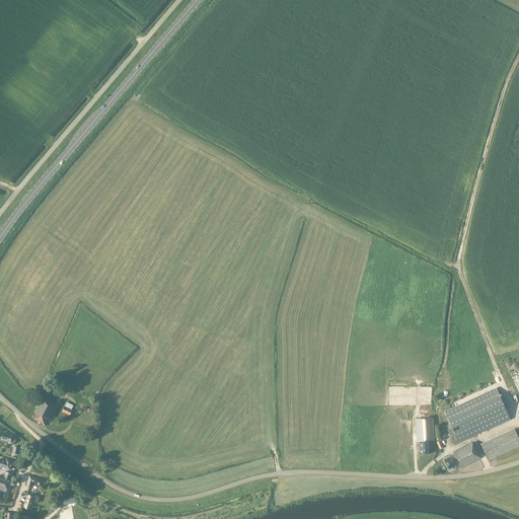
[(510,420),(496,388),(444,412),(451,428),(447,430),(454,445),(510,420)]
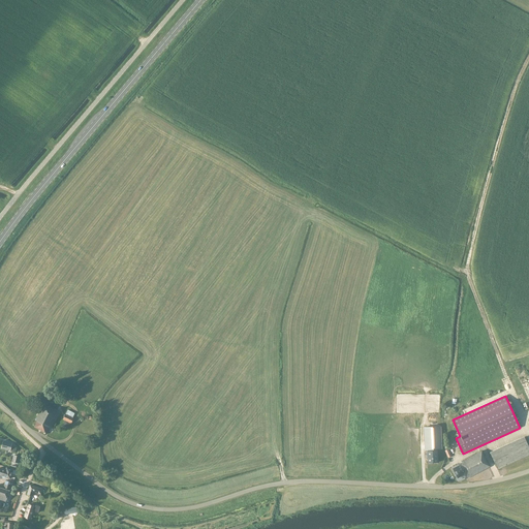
[(38,419),(34,427),(45,433),(50,426),(52,428),(60,412),(43,403),(36,418),(38,419)]
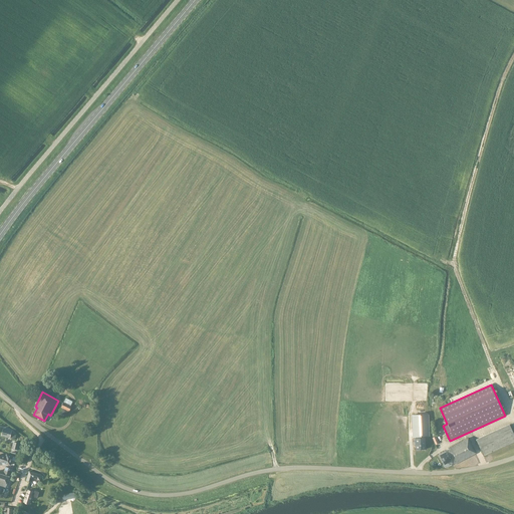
[(61,408),(69,413),(72,407),(70,406),(73,402),(66,399),(61,408)]
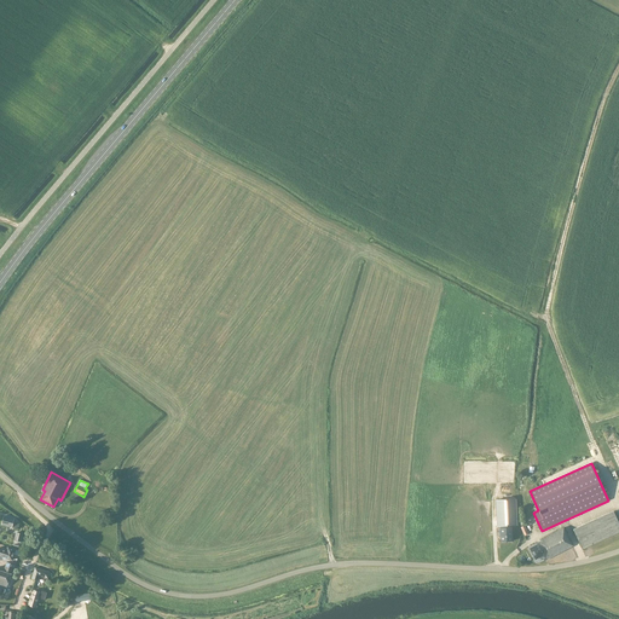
[(504,526),(516,526),(515,499),(496,501),(497,527),(499,527),(501,528),(504,527),(504,526)]
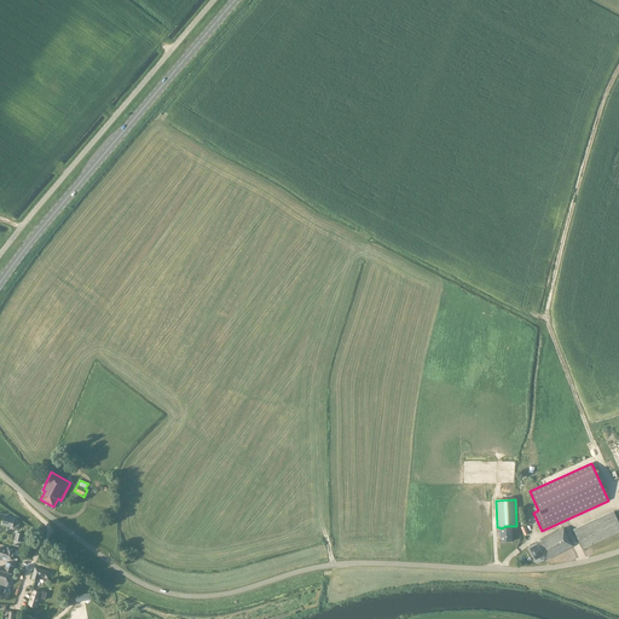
[(618,532),(618,524),(613,513),(573,531),(582,549),(618,532)]
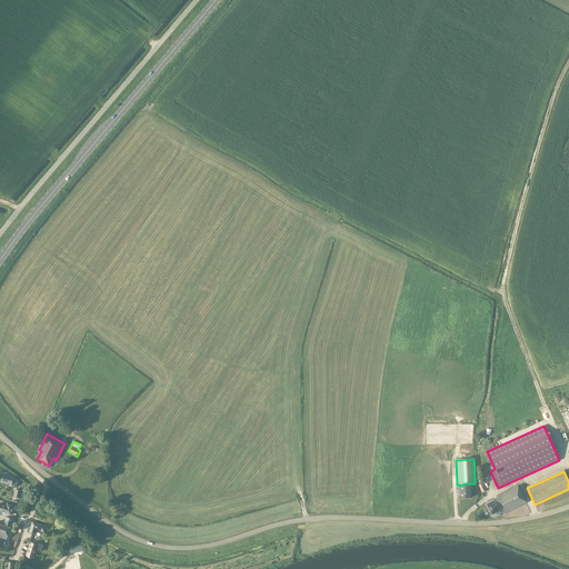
[(13,477),(3,475),(1,482),(11,485),(16,486),(17,481),(12,480),(13,477)]
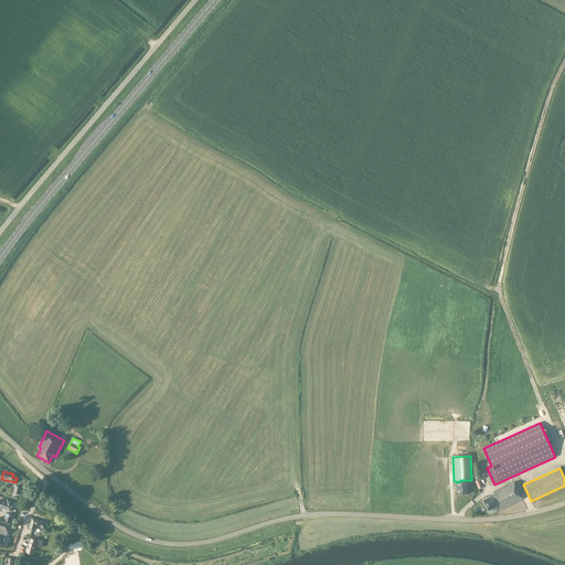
[(457,494),(458,494),(468,493),(467,481),(460,481),(457,482),(456,482),(457,490),(457,494)]
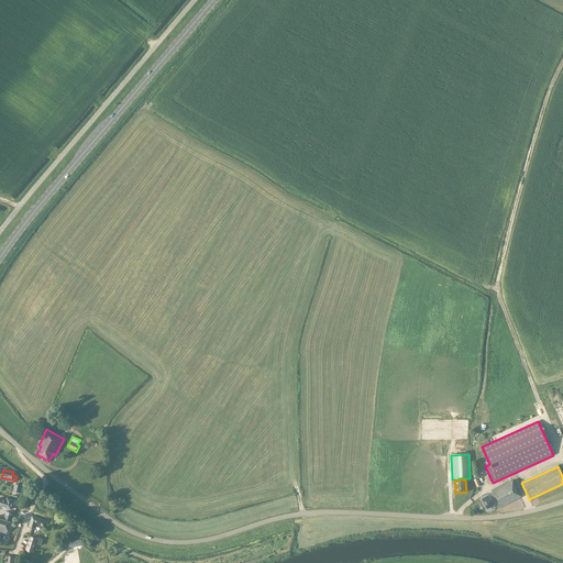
[(489,495),(482,499),(487,509),(495,505),(497,509),(521,497),(512,479),(489,493),(489,495)]
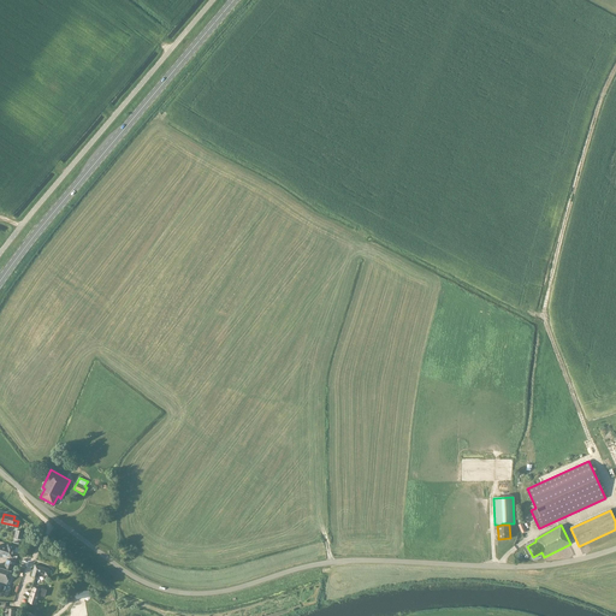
[(0,557),(1,558),(3,555),(13,557),(17,548),(7,544),(6,548),(0,545),(0,557)]
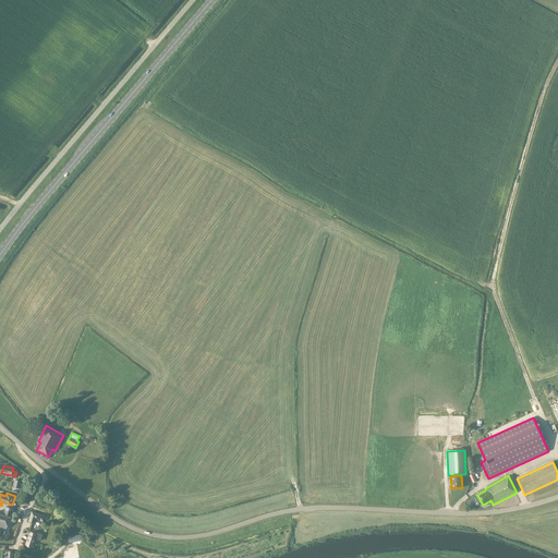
[(3,514),(12,517),(14,509),(5,507),(3,514)]
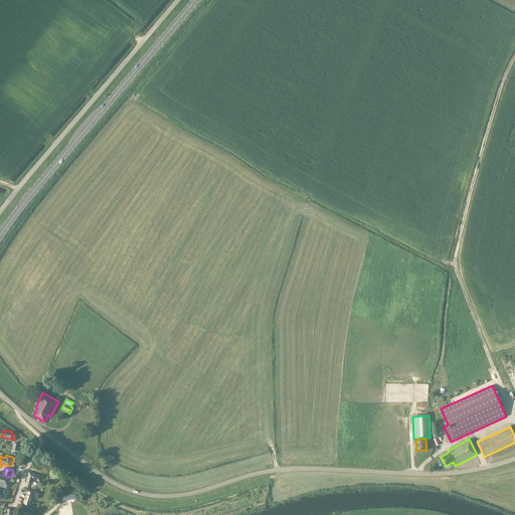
[(29,472),(26,482),(31,484),(33,479),(40,482),(42,476),(29,472)]
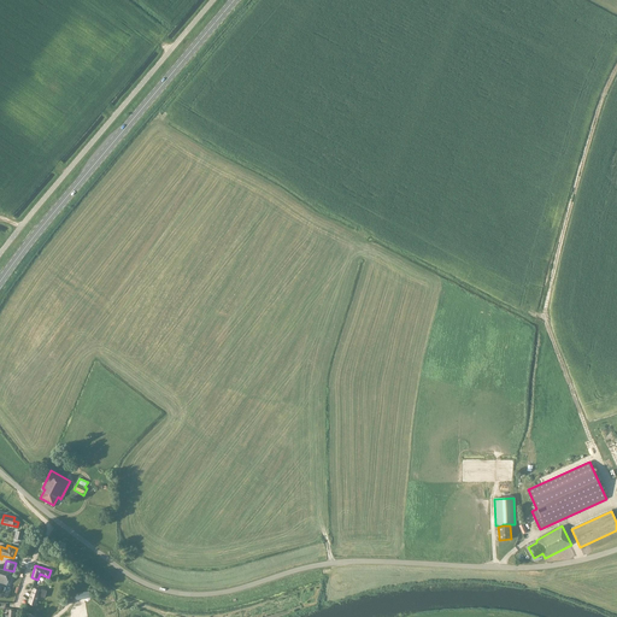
[(0,583),(6,586),(9,581),(11,573),(0,569),(0,583)]
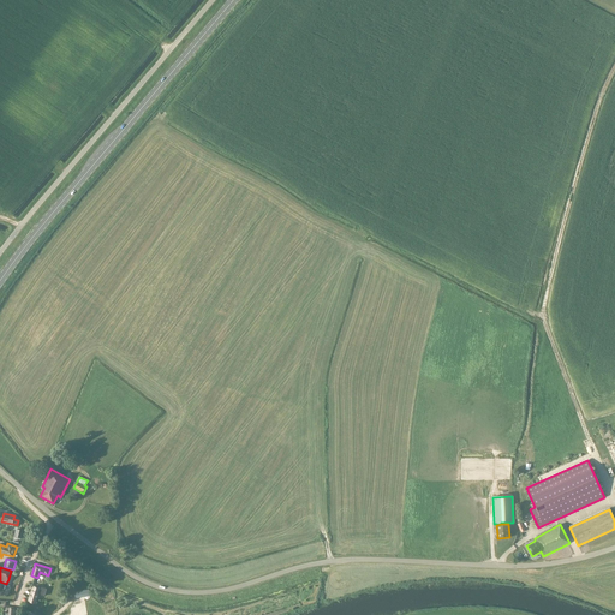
[(31,591),(28,602),(35,603),(39,593),(40,589),(34,586),(31,591)]
